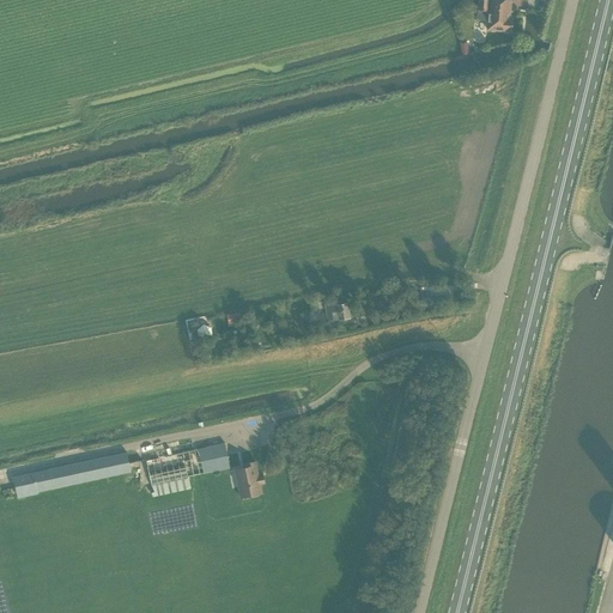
[(511,1),(498,0),(478,0),(477,19),(487,20),(486,29),(511,32),(513,18),(510,18),(511,1)]
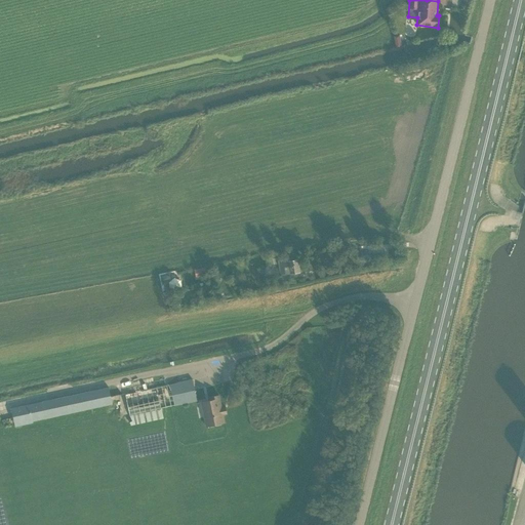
[(281,275),(286,274),(299,273),(298,260),(288,261),(288,258),(279,259),(281,275)]
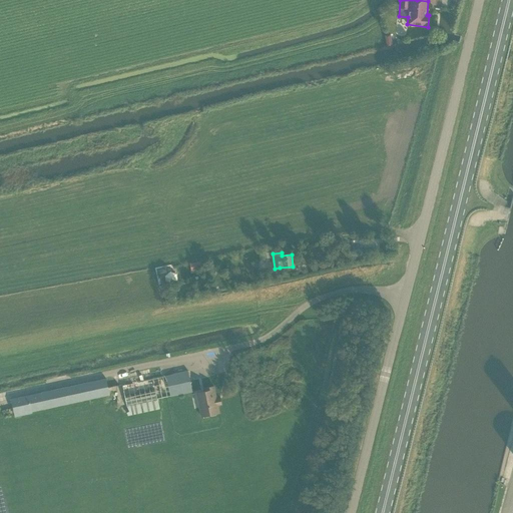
[(167,282),(165,284),(166,287),(172,284),(177,280),(176,275),(170,273),(166,277),(167,282)]
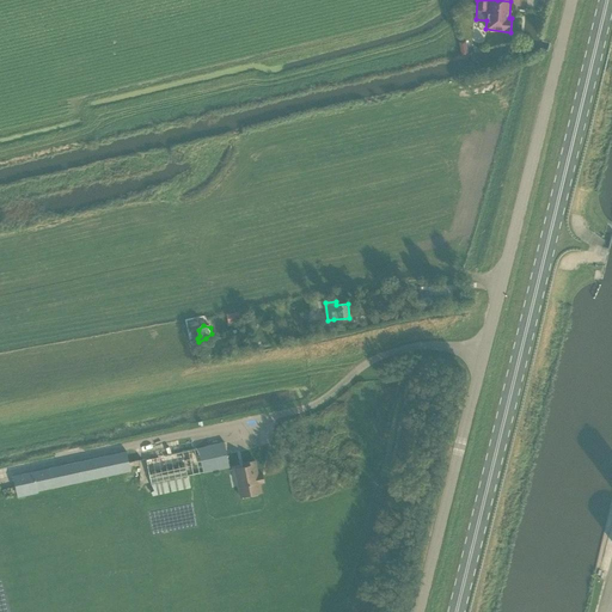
[(175,441),(176,448),(197,446),(196,438),(175,441)]
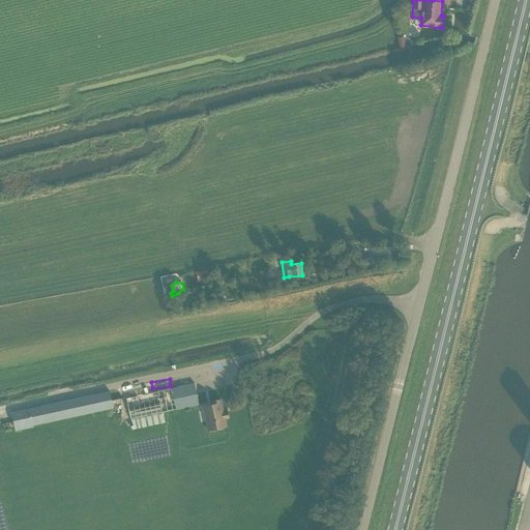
[(179,387),(127,399),(131,424),(133,430),(166,422),(163,412),(199,405),(197,392),(195,384),(193,384),(179,387)]
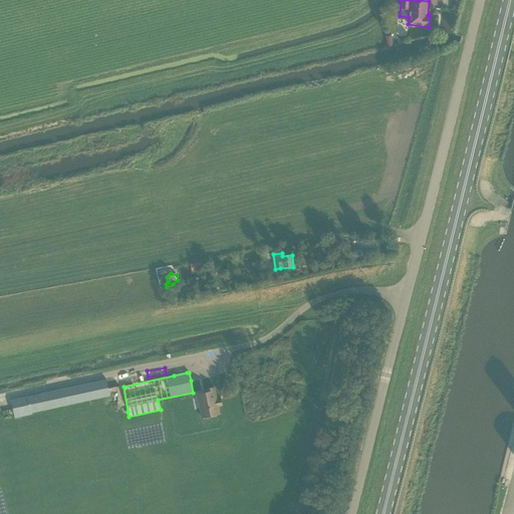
[(16,399),(12,400),(15,417),(110,396),(106,378),(16,399)]
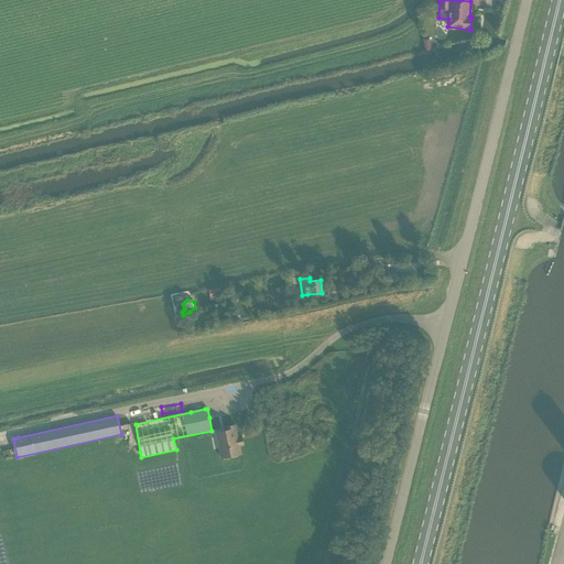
[(227,430),(217,432),(223,458),(242,455),(240,445),(245,444),(242,437),(239,438),(236,424),(226,426),(227,430)]
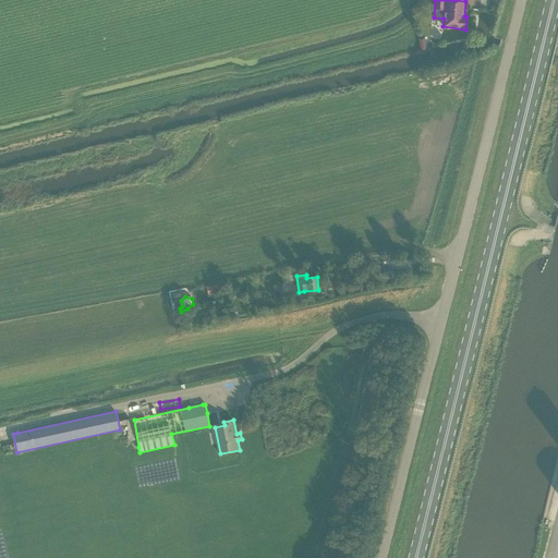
All buildings are outlined.
